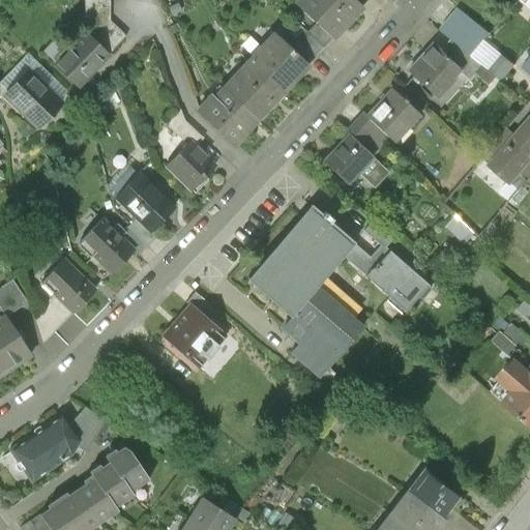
[(84,0),(84,32),(108,55),(126,35),(110,20),(110,0),(84,0)]
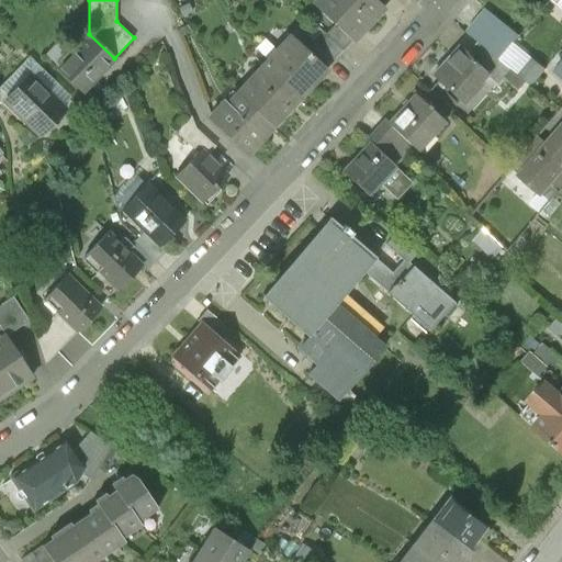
[(318,0),(314,4),(336,25),(352,41),(382,9),(373,0),(318,0)]
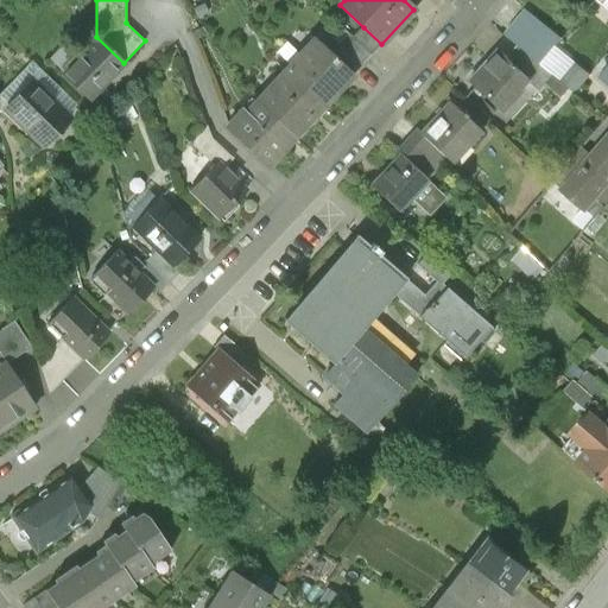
[(505,37),(518,46),(543,65),(564,39),(526,10),(505,37)]
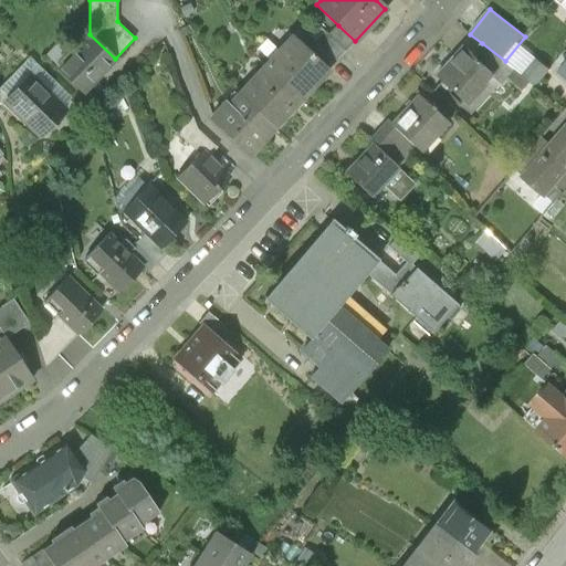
[(326,71),(355,41),(338,25),(328,35),(325,32),(306,52),(326,71)]
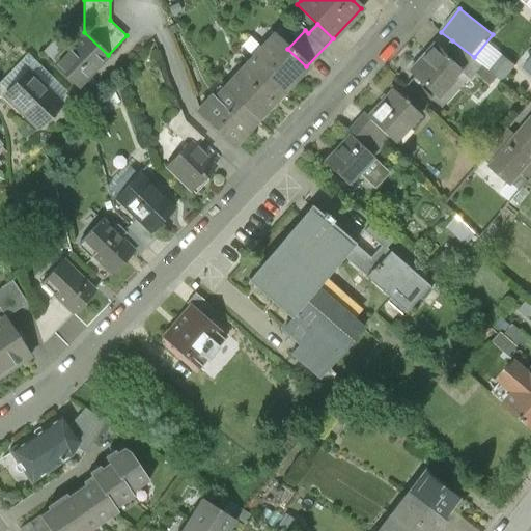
[(53,64),(77,87),(108,55),(84,32),(53,64)]
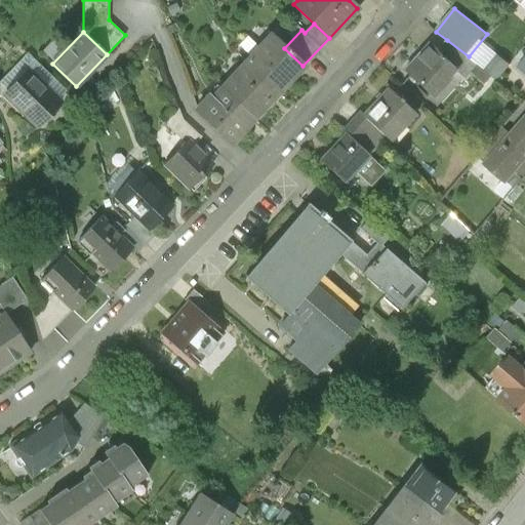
[(270,35),(245,62),(279,94),(305,68),(303,66),(284,48),(270,35)]
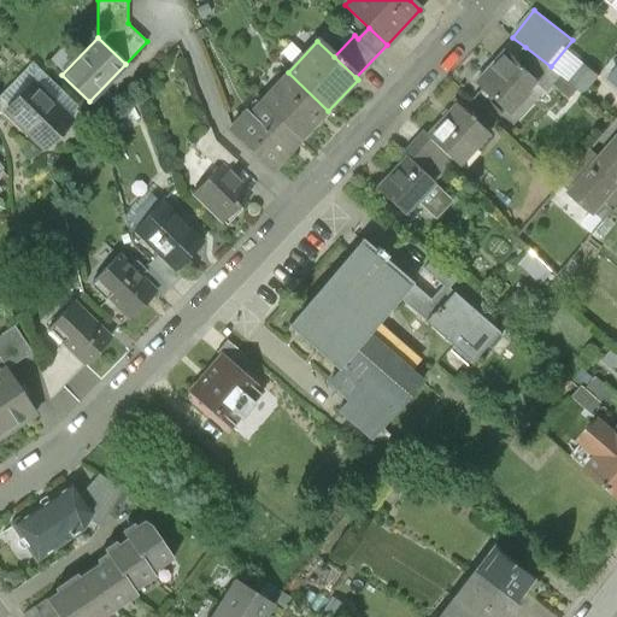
[(526,47),(513,60),(538,83),(551,66),(526,47)]
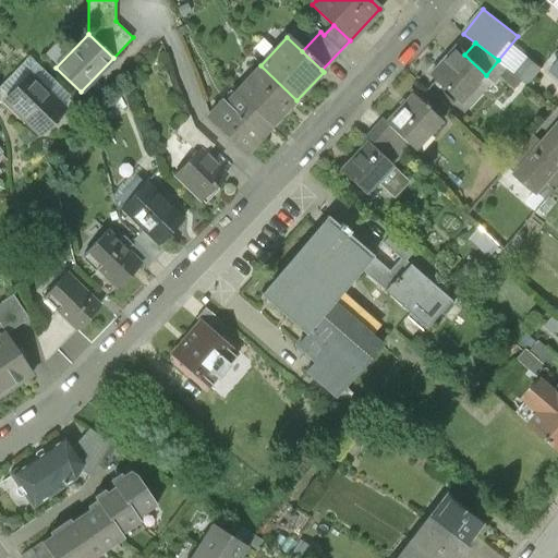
[(457,47),(431,74),(459,102),(486,75),(464,55),(457,47)]
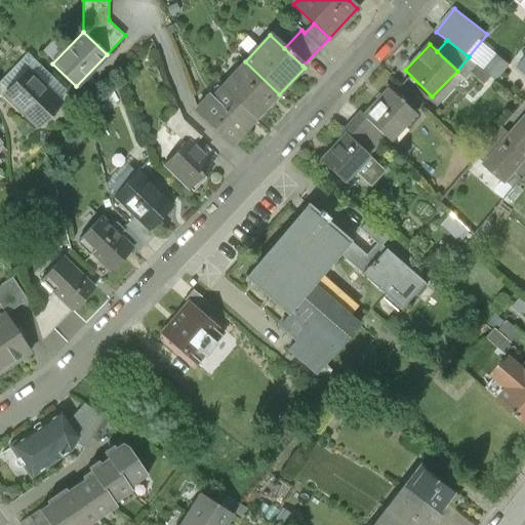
[(493,52),(481,69),(495,79),(508,63),(493,52)]
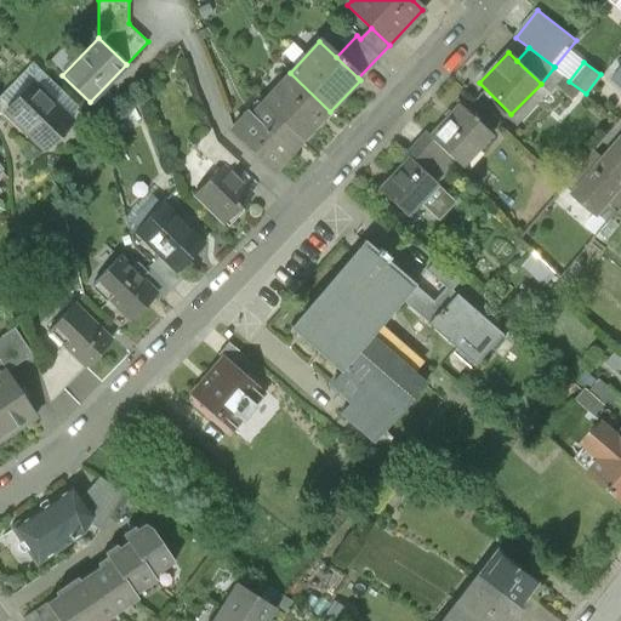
[(301,142),(330,112),(290,73),(260,104),(301,142)]
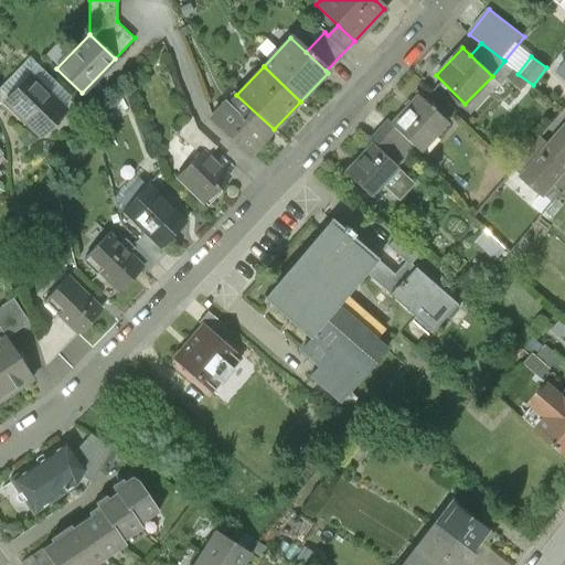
[(40,137),(67,108),(30,72),(2,100),(40,137)]
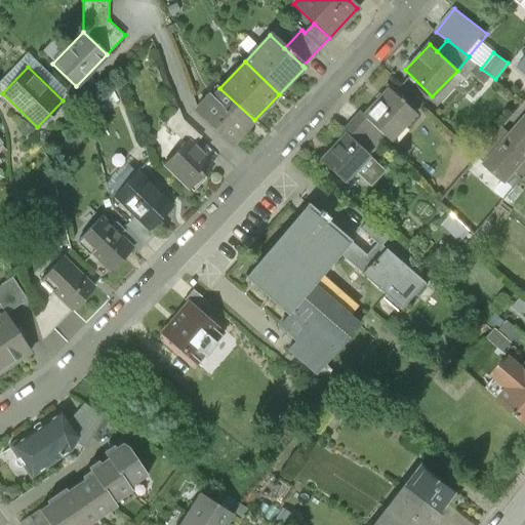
[(231,146),(254,120),(219,88),(210,98),(208,97),(195,112),(231,146)]
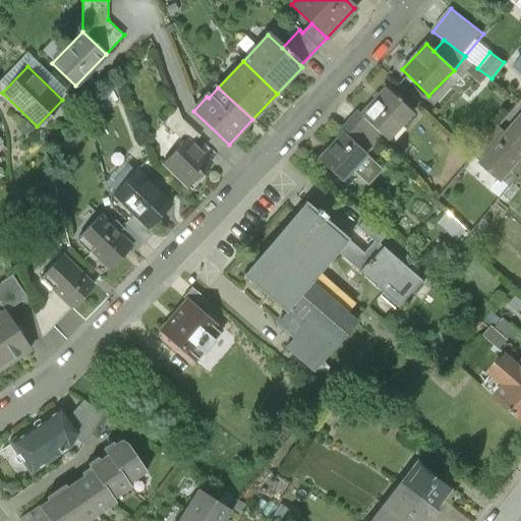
[(411,113),(384,89),(359,114),(383,136),(387,139),(411,113)]
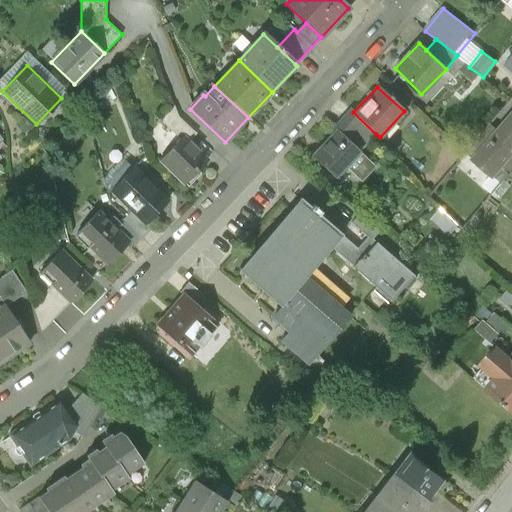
[(160,120),(180,140),(184,136),(189,140),(196,133),(179,116),(174,105),(160,120)]
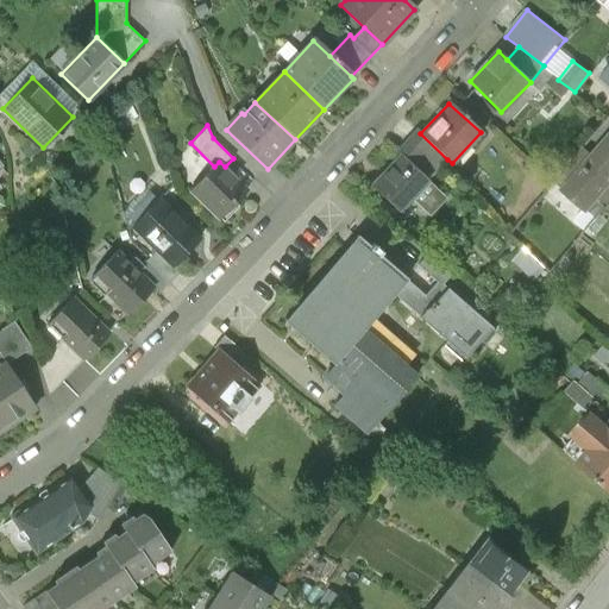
[(395,152),(400,157),(426,182),(447,159),(420,133),(416,130),(395,152)]
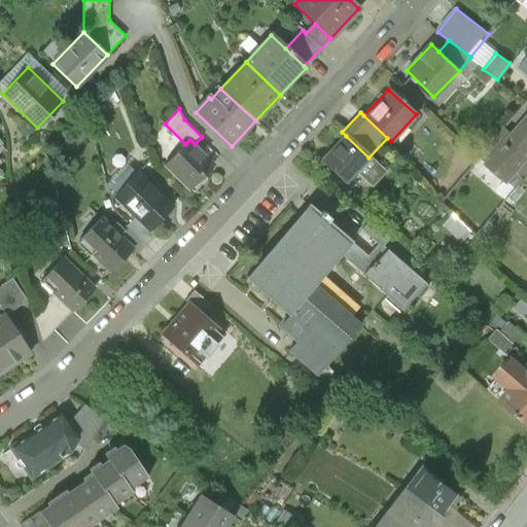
[(526,117),(514,133),(488,163),(510,181),(526,161),(526,117)]
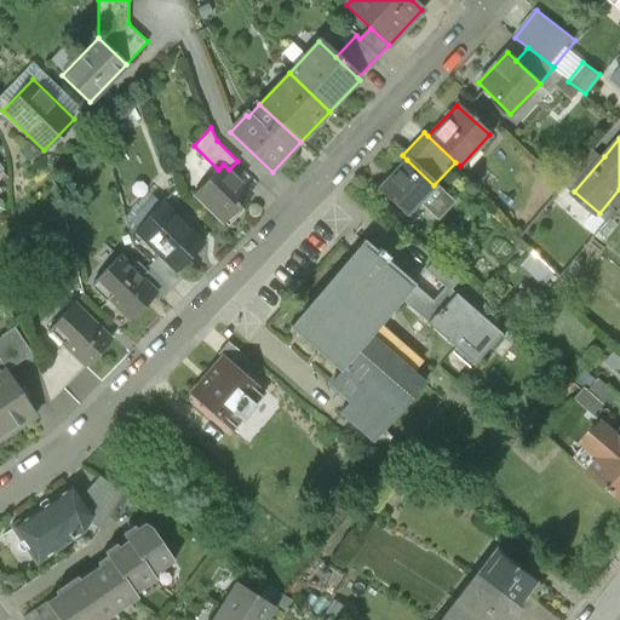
[(566,184),(574,191),(604,156),(596,150),(566,184)]
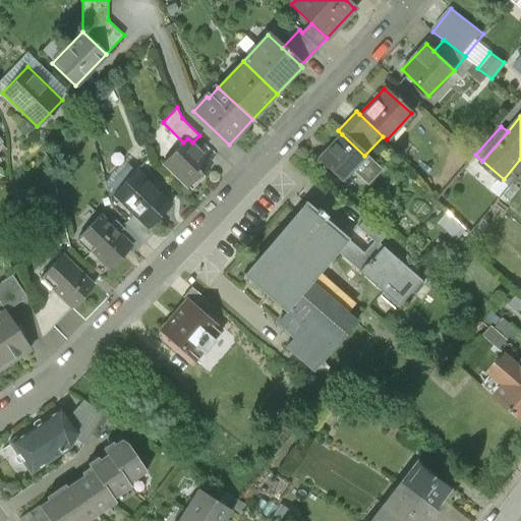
[(342,134),(320,160),(342,180),(364,156),(342,134)]
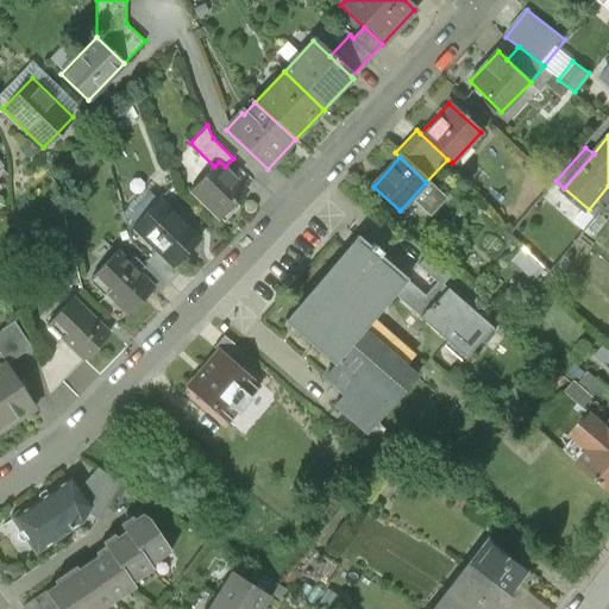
[(214,167),(192,190),(219,218),(248,188),(225,167),(219,162),(214,167)]
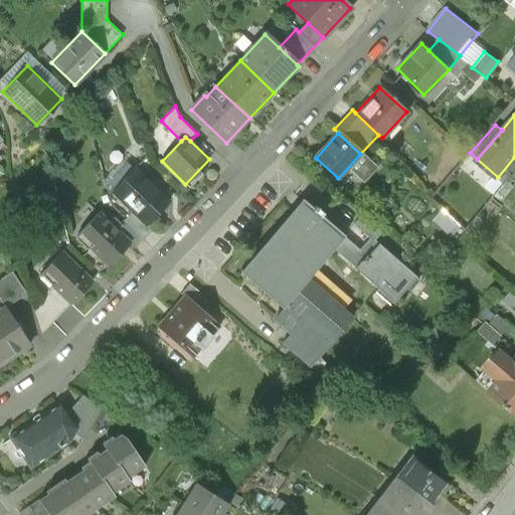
[(514,171),(514,157),(498,177),(504,183),(514,171)]
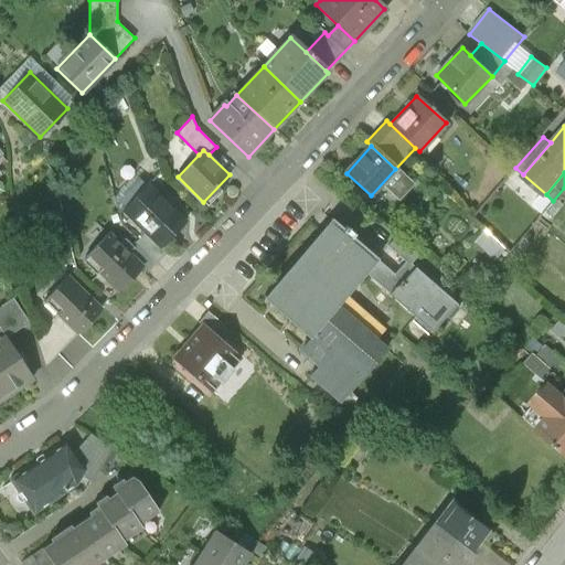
[(148,231),(161,244),(187,220),(150,183),(125,209),(148,231)]
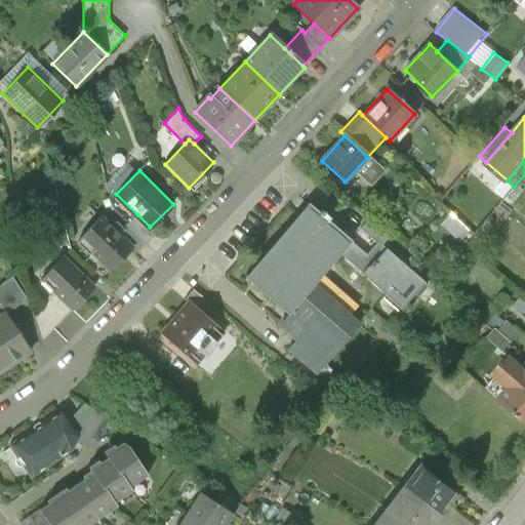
[(245,277),(288,314),(314,284),(339,255),(352,241),(326,219),(328,217),(320,210),(318,212),(309,204),(245,277)]
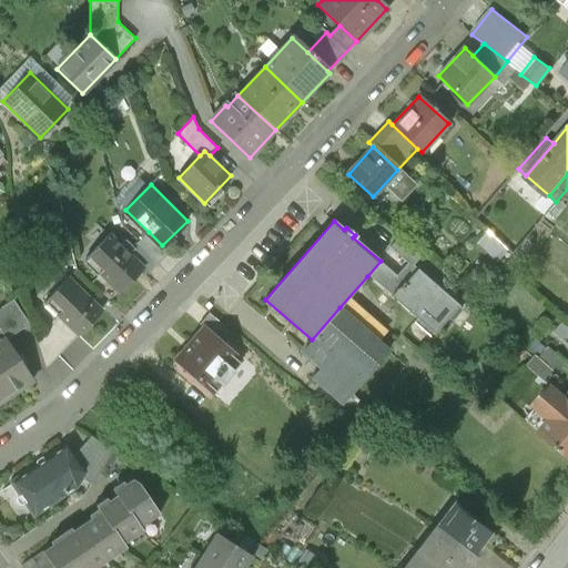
[(149,232),(137,243),(158,264),(169,253),(162,245),(149,232)]
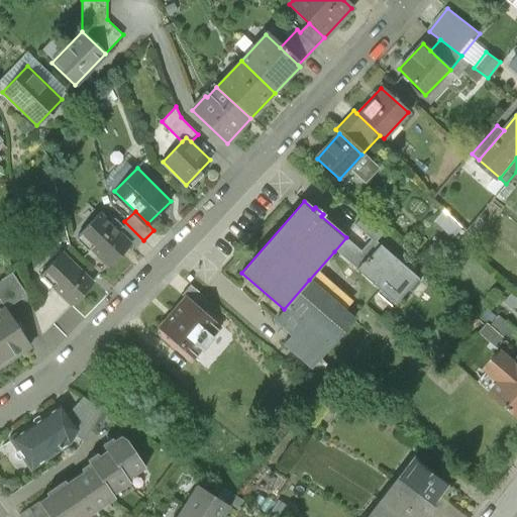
[(451,239),(461,228),(443,212),(433,223),(451,239)]
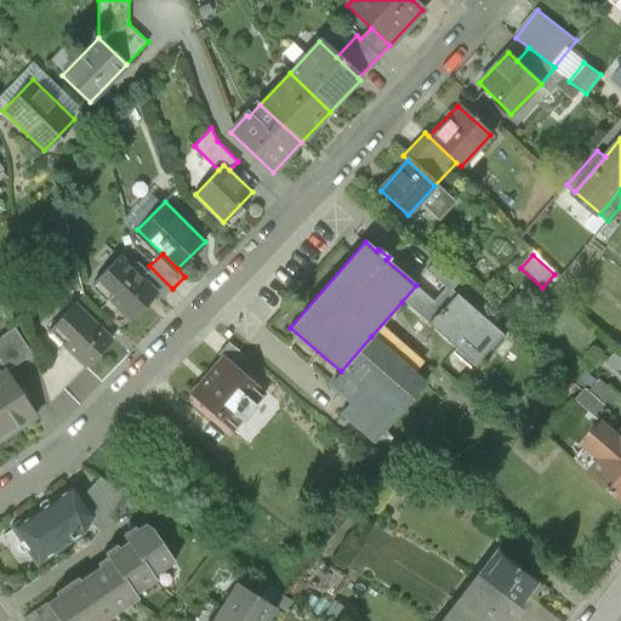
[(132,319),(157,294),(138,275),(120,256),(95,281),(132,319)]
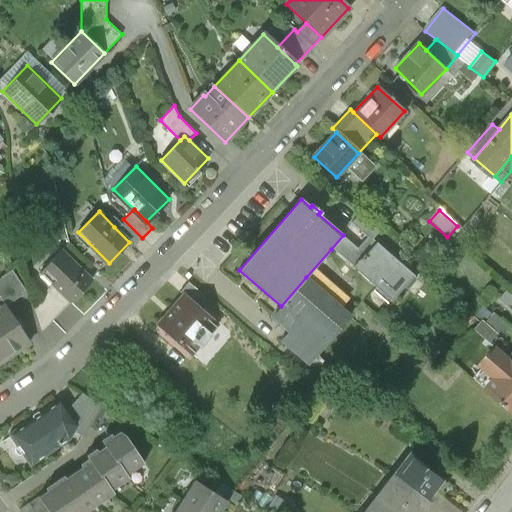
[(331,249),(391,301),(414,275),(372,238),(380,230),(361,213),(351,224),(367,238),(358,248),(343,235),(331,249)]
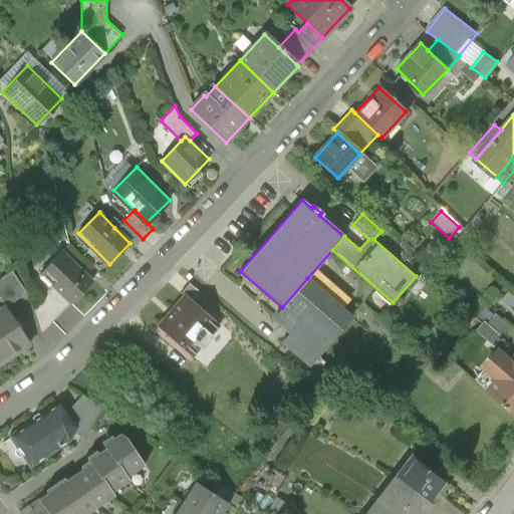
[(135,247),(143,239),(123,220),(123,219),(114,228),(130,243),(135,247)]
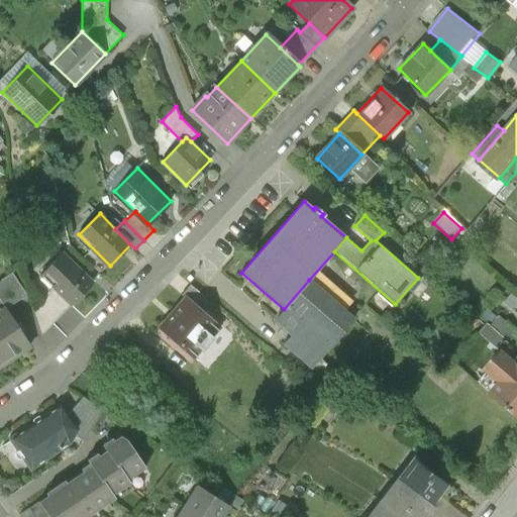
[(41,274),(55,287),(72,304),(94,283),(64,252),(41,274)]
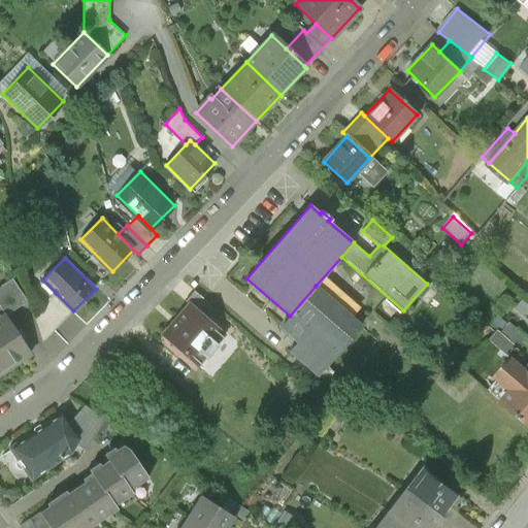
[(12,277),(0,286),(0,305),(6,315),(28,300),(12,277)]
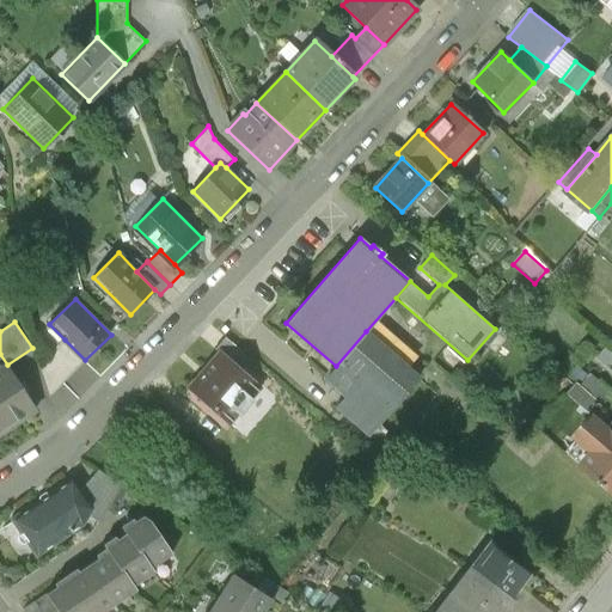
[(336,410),(368,438),(420,378),(366,331),(336,366),(323,381),(344,399),(336,410)]
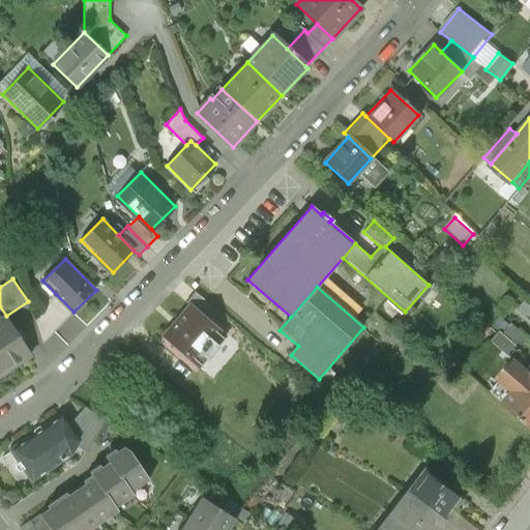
[(35,315),(42,342),(74,312),(56,294),(35,315)]
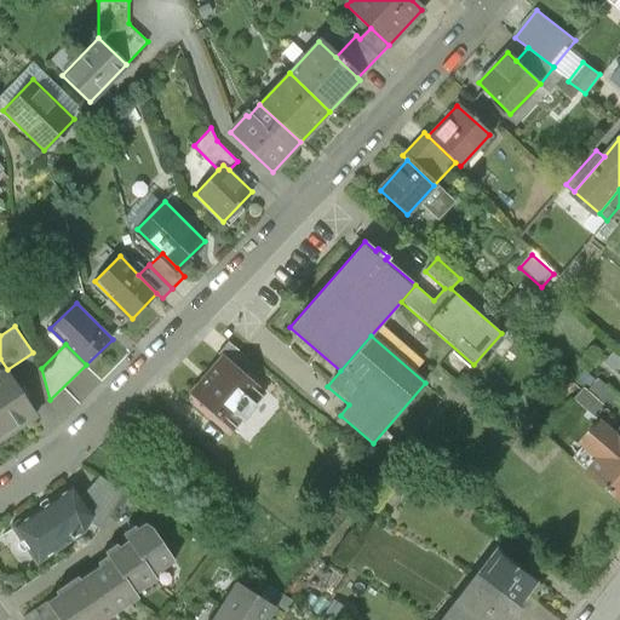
[(217,355),(223,360),(242,378),(253,367),(227,344),(217,355)]
